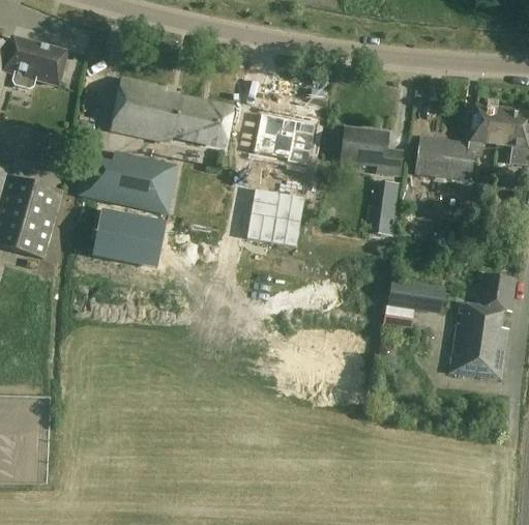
[(13,35),(11,44),(5,71),(12,74),(10,82),(12,87),(28,91),(32,88),(34,79),(59,86),(68,51),(13,35)]
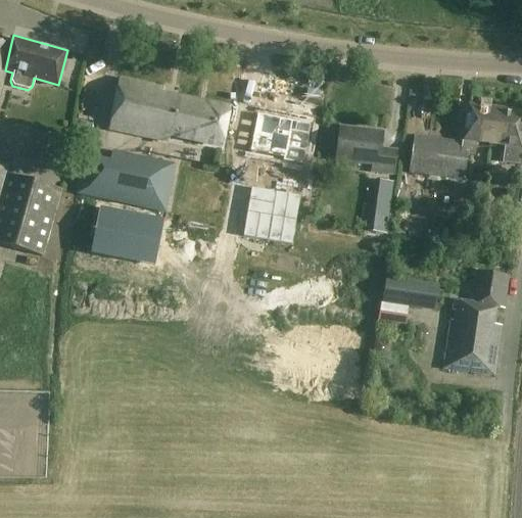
[(0,88),(5,71),(11,43),(0,40),(0,88)]
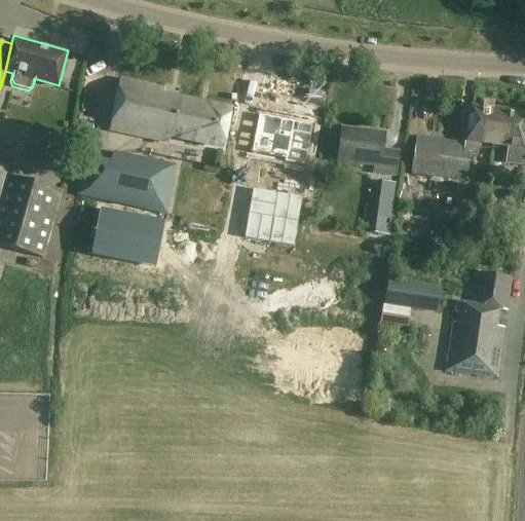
[(163,86),(119,78),(109,127),(169,140),(170,134),(222,145),(230,106),(162,92),(163,86)]
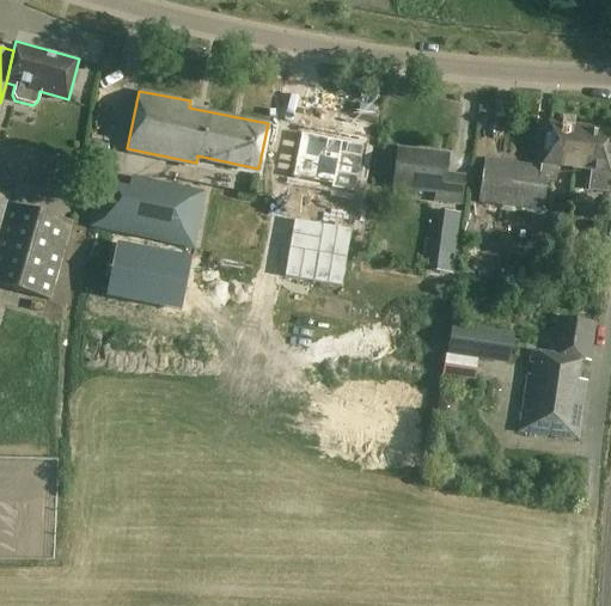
[(610,127),(549,118),(542,166),(550,167),(549,179),(555,179),(557,164),(575,166),(574,178),(591,181),(590,187),(606,189),(610,155),(610,127)]
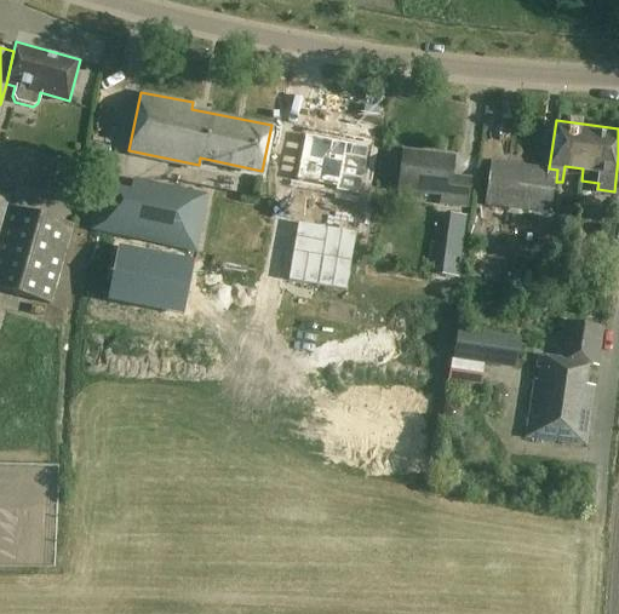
[(305,132),(297,177),(337,184),(336,188),(360,193),(370,144),(305,132)]
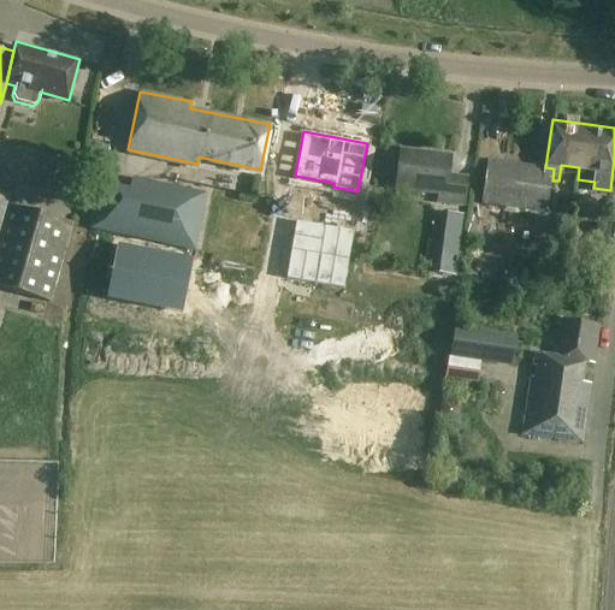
[(453,153),(401,147),(396,185),(438,190),(437,197),(465,201),(468,176),(450,173),(453,153)]
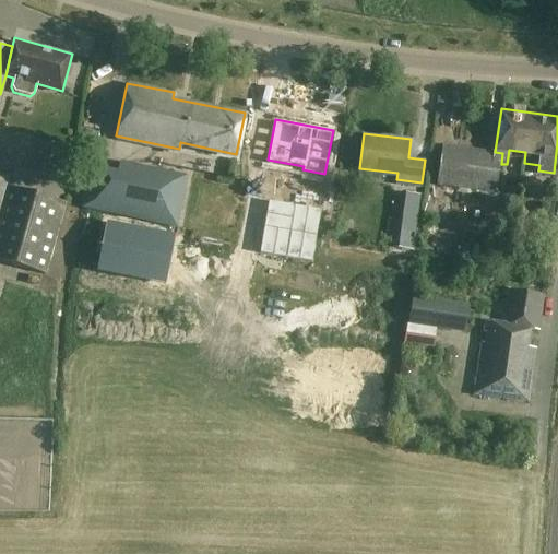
[(502,153),(495,152),(485,151),(486,148),(442,142),(438,181),(496,189),(497,183),(498,183),(501,164),(502,153)]
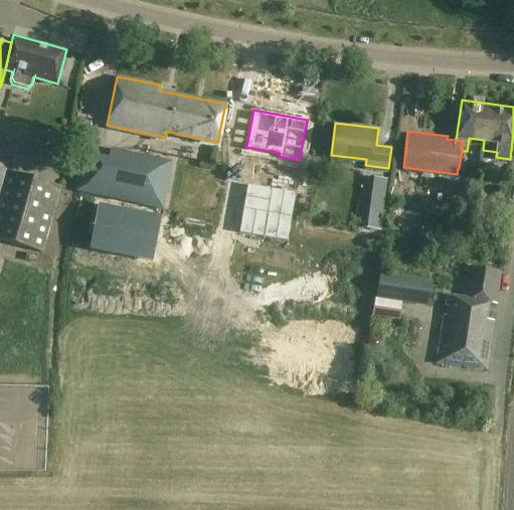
[(187,154),(209,153),(208,141),(186,142),(187,154)]
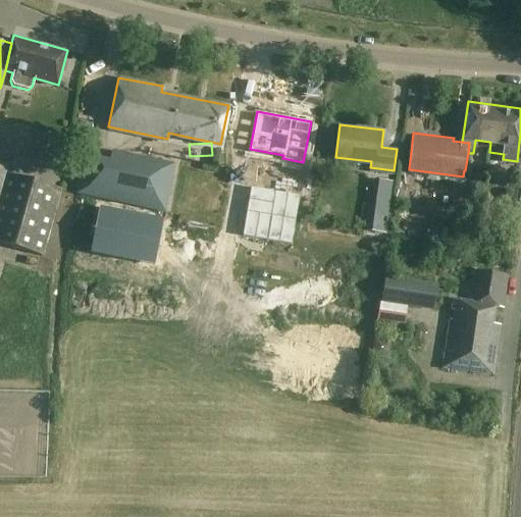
[(176,162),(110,148),(108,159),(86,154),(77,189),(165,209),(176,162)]
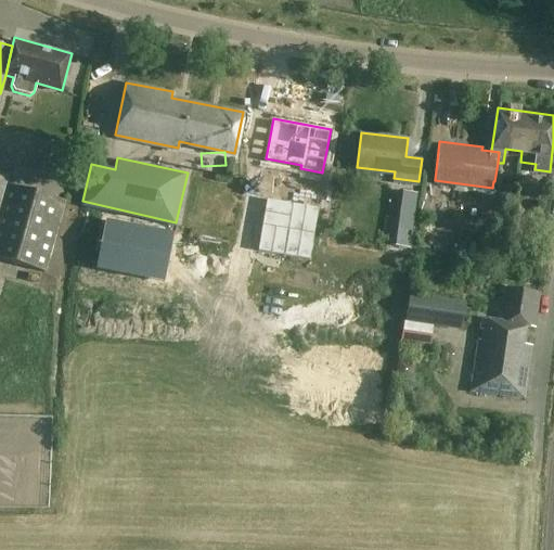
[(9,175),(0,171),(0,255),(44,269),(66,199),(8,180),(9,175)]
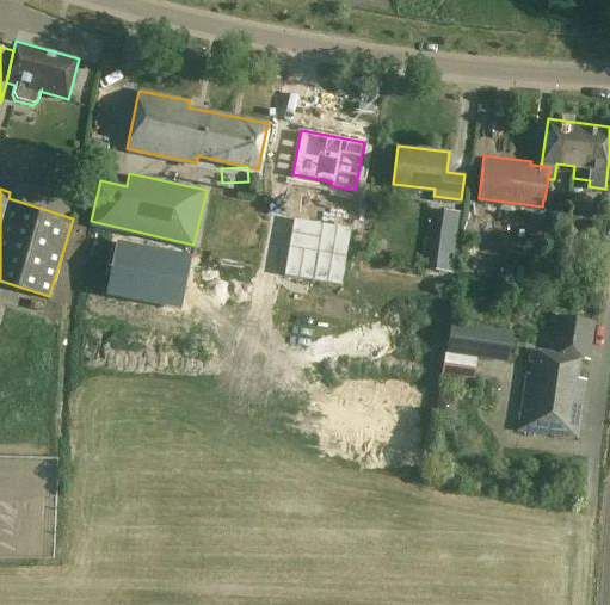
[(499,203),(478,201),(473,230),(495,234),(499,203)]
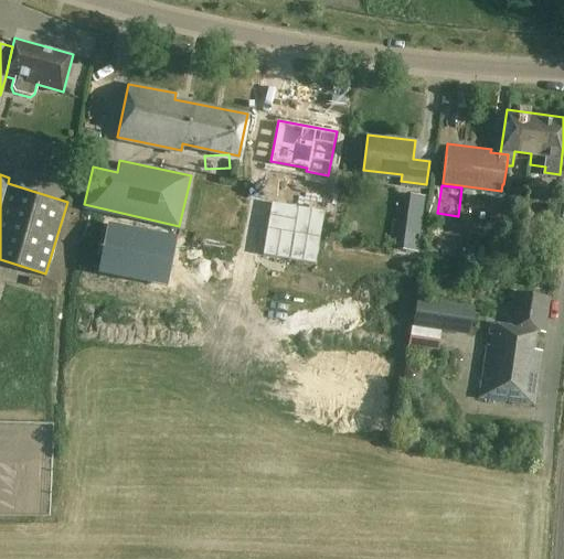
[(270,201),(263,254),(316,261),(323,208),(270,201)]
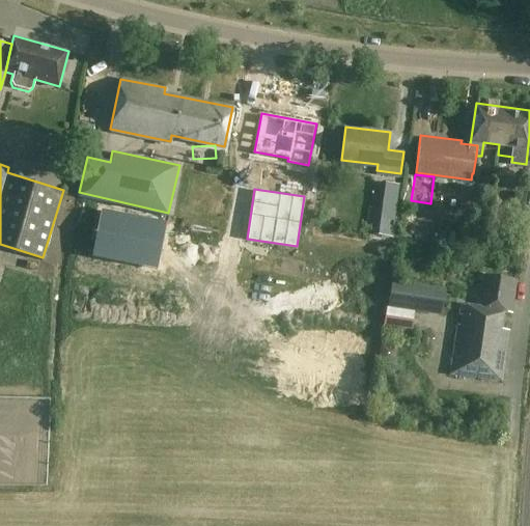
[(98,214),(88,259),(139,270),(148,223),(98,214)]
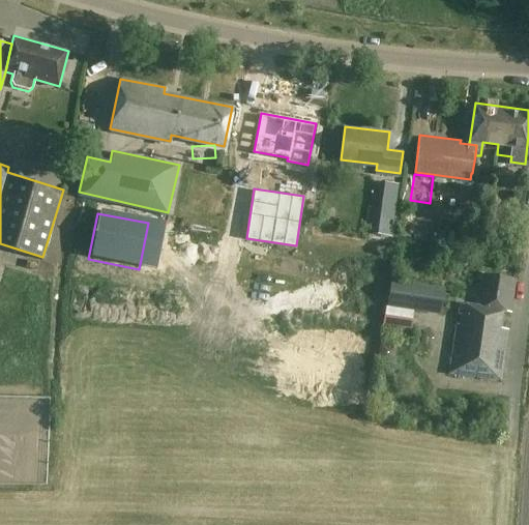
[(516,278),(482,272),(478,304),(461,301),(450,371),(501,378),(508,327),(501,325),(503,310),(511,311),(516,278)]
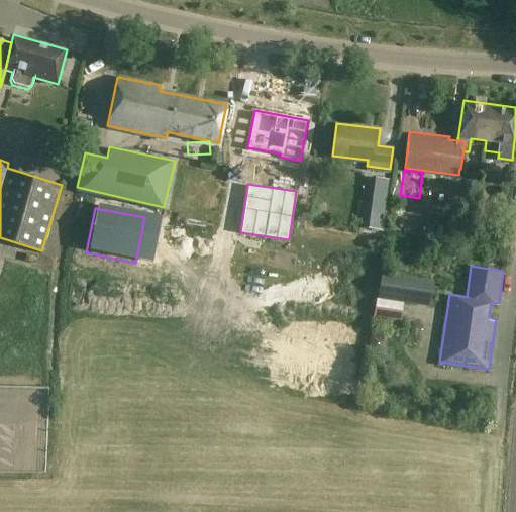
[(415,284),(383,279),(378,315),(409,320),(415,284)]
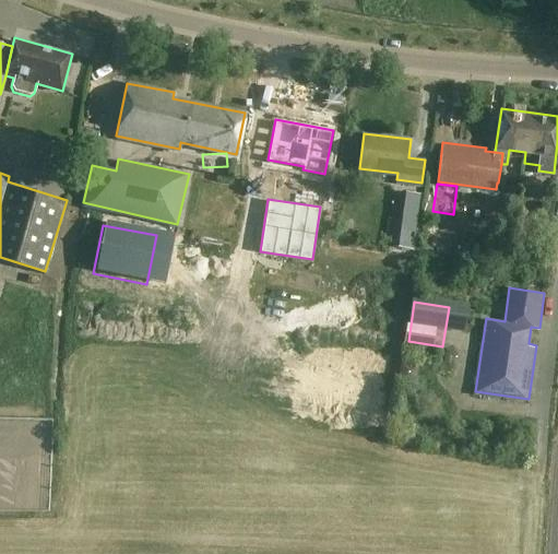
[(406,363),(404,378),(419,380),(422,365),(406,363)]
